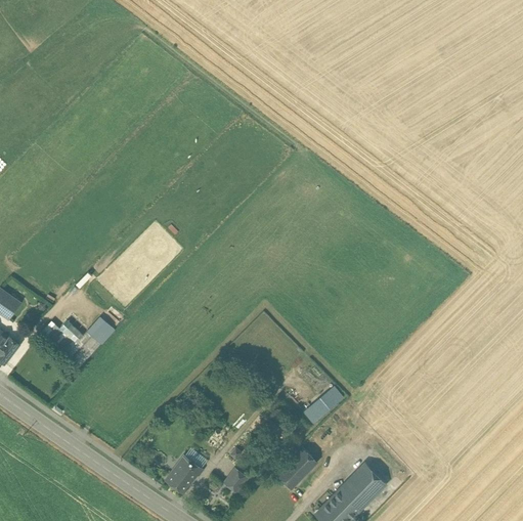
[(1,298),(0,298),(0,312),(5,306),(8,303),(1,298)]
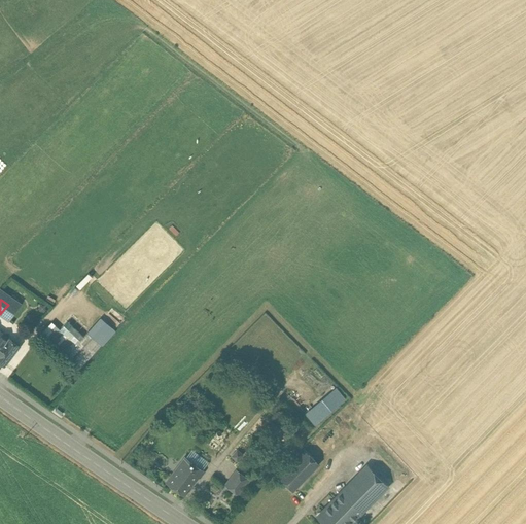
[(13,314),(5,308),(0,314),(0,317),(7,322),(13,314)]
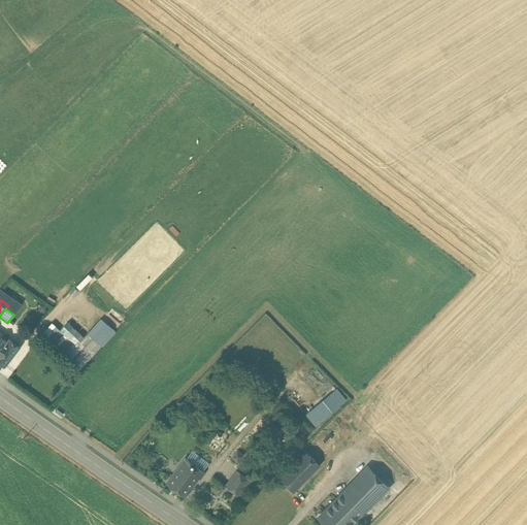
[(87,334),(101,349),(116,334),(102,320),(87,334)]
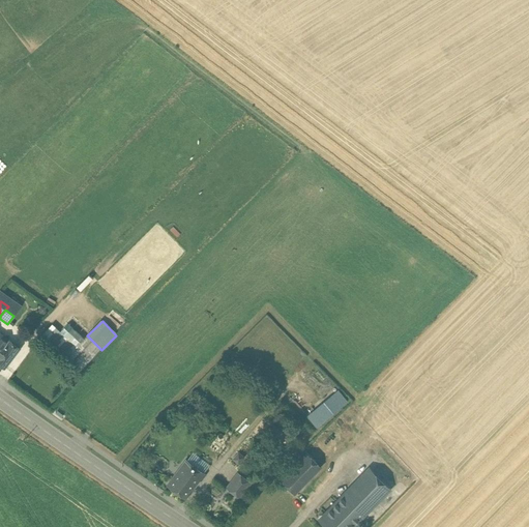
[(18,350),(0,338),(0,368),(3,370),(18,350)]
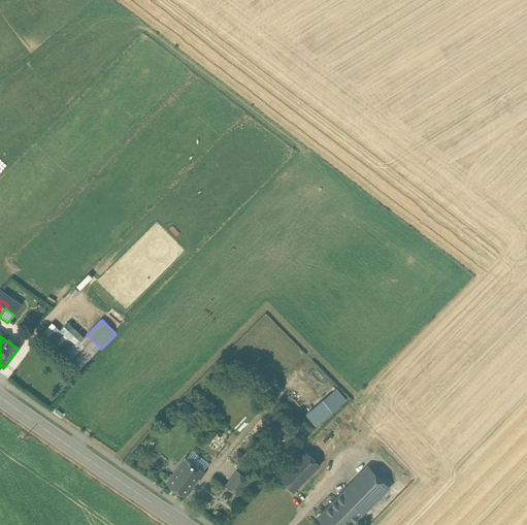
[(87,337),(64,362),(74,370),(97,346),(87,337)]
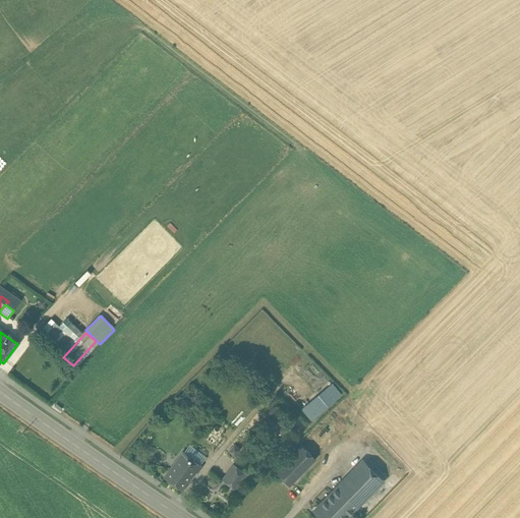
[(333,385),(301,410),(311,422),(343,397),(333,385)]
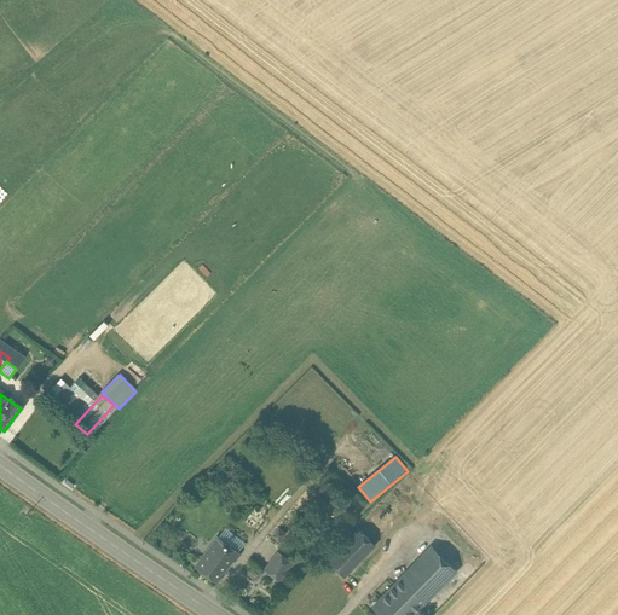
[(383,505),(325,563),(346,584),(377,552),(374,549),(400,522),(383,505)]
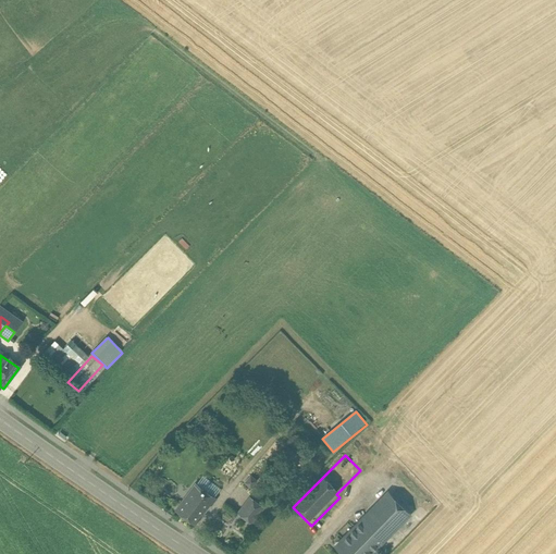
[(235,469),(226,463),(218,472),(226,480),(235,469)]
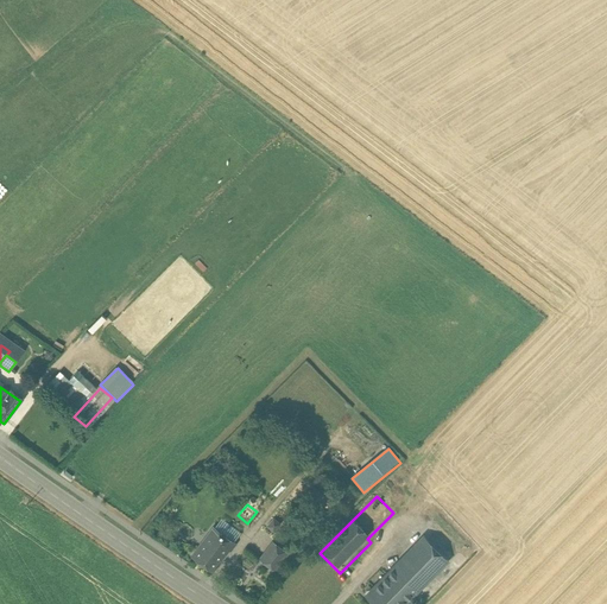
[(273,520),(266,528),(274,535),(282,526),(273,520)]
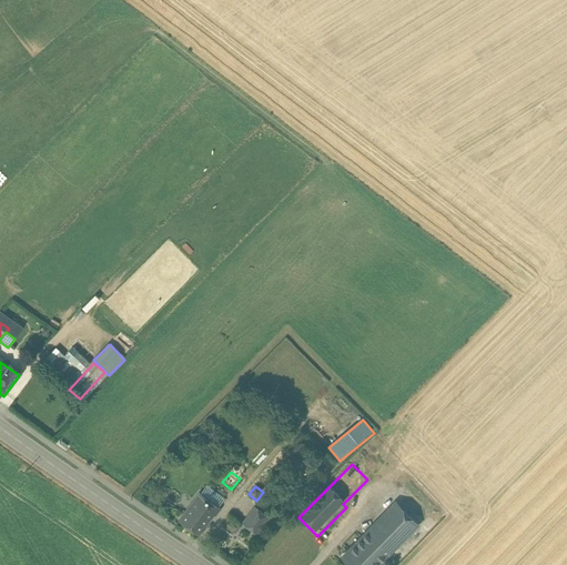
[(199,496),(179,523),(198,537),(219,511),(199,496)]
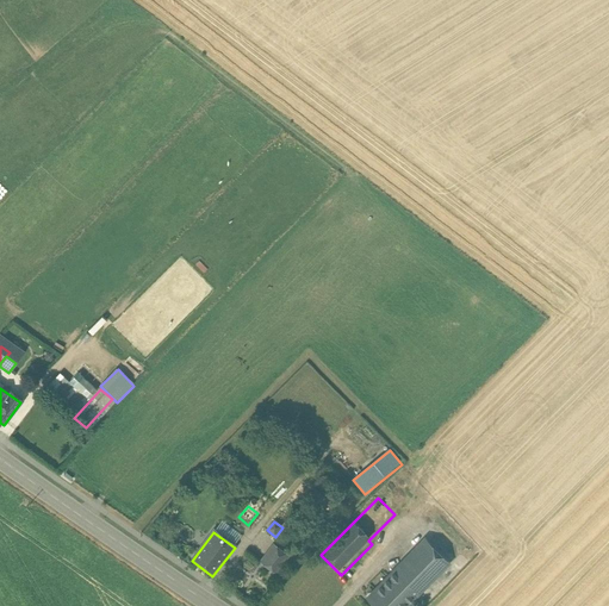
[(278,575),(291,555),(273,543),(260,563),(278,575)]
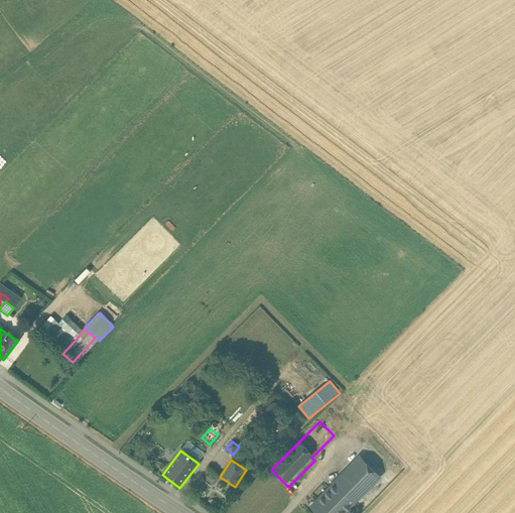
[(359,460),(329,490),(349,510),(379,479),(359,460)]
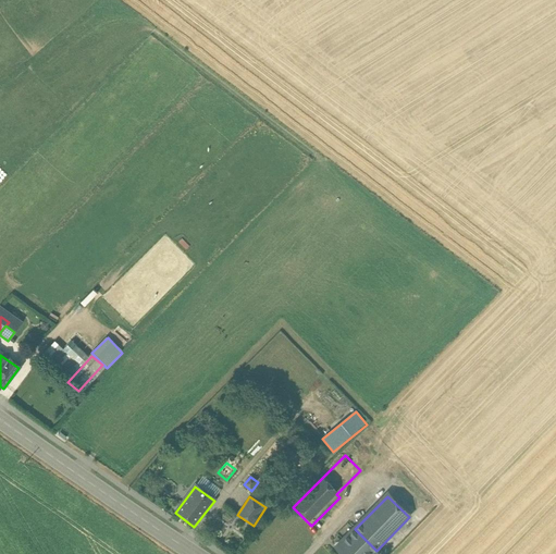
[(335,549),(334,550),(338,553),(373,553),(377,551),(355,529),(343,541),(335,549)]
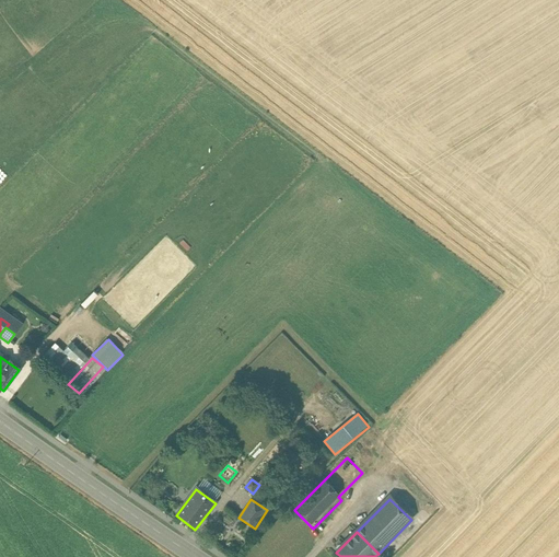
[(338,537),(329,545),(337,552),(345,544),(338,537)]
